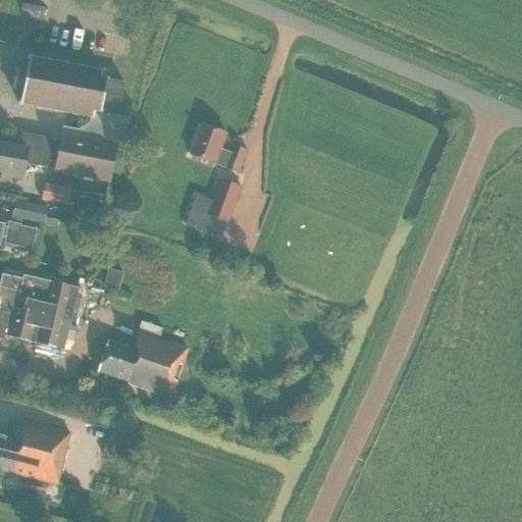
[(46,62),(31,59),(32,58),(28,57),(28,60),(29,61),(27,71),(25,71),(25,72),(18,70),(15,69),(14,72),(15,72),(13,86),(12,86),(11,89),(14,90),(15,89),(21,90),(22,91),(20,102),(19,102),(18,105),(21,106),(22,104),(37,107),(37,108),(40,109),(40,108),(54,110),(54,112),(57,112),(58,111),(72,114),(71,115),(75,116),(75,114),(90,117),(90,118),(89,124),(79,129),(68,128),(67,137),(61,136),(55,170),(109,181),(115,147),(119,148),(128,119),(117,116),(124,84),(100,79),(101,74),(102,74),(103,71),(99,71),(99,72),(85,69),(85,68),(82,67),(81,68),(66,66),(67,64),(63,64),(63,65),(49,62),(49,61),(46,60),(46,62)]
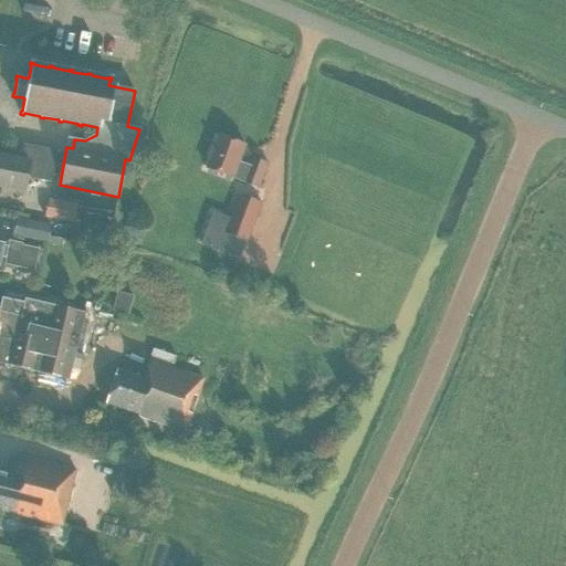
[(233,177),(258,187),(266,164),(252,158),(249,167),(239,163),(245,146),(218,136),(206,168),(233,178),(233,177)]
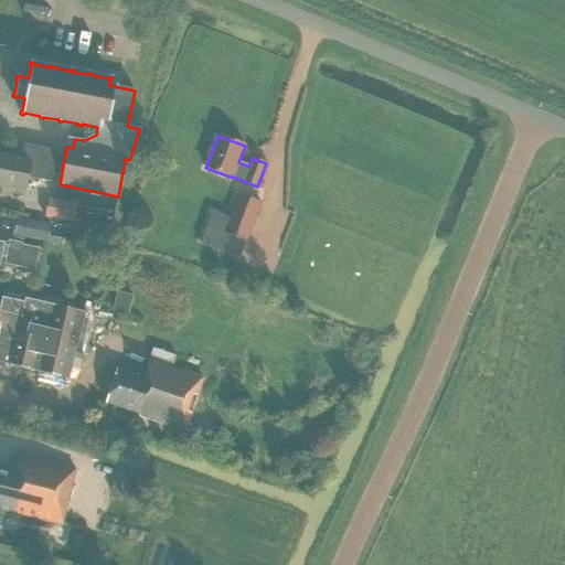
[(51,182),(56,150),(23,145),(20,160),(0,156),(0,185),(23,191),(23,190),(25,178),(51,182)]
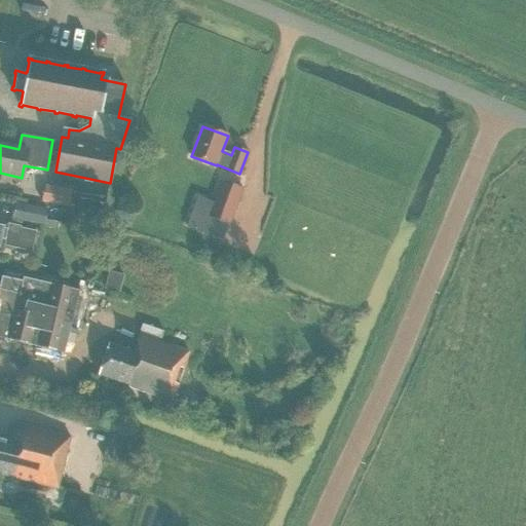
[(230,225),(243,189),(222,181),(208,217),(230,225)]
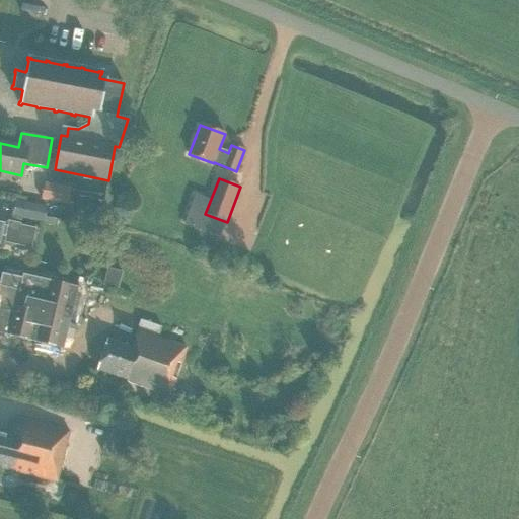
[(69,204),(71,189),(44,183),(41,199),(69,204)]
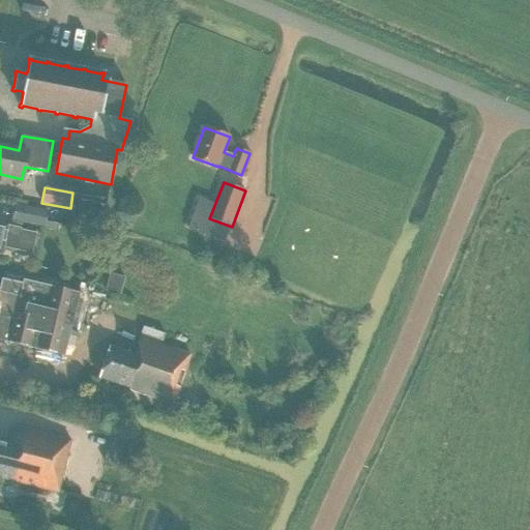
[(43,227),(48,211),(24,206),(21,222),(43,227)]
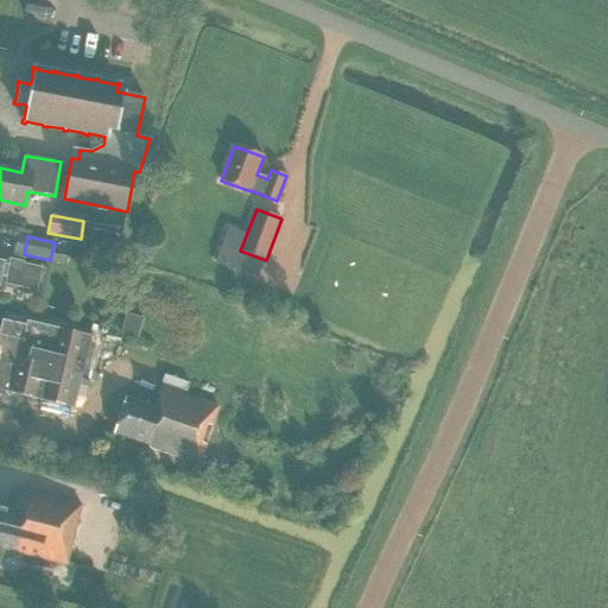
[(23,264),(24,263),(0,257),(0,291),(1,292),(4,284),(37,291),(42,268),(23,264)]
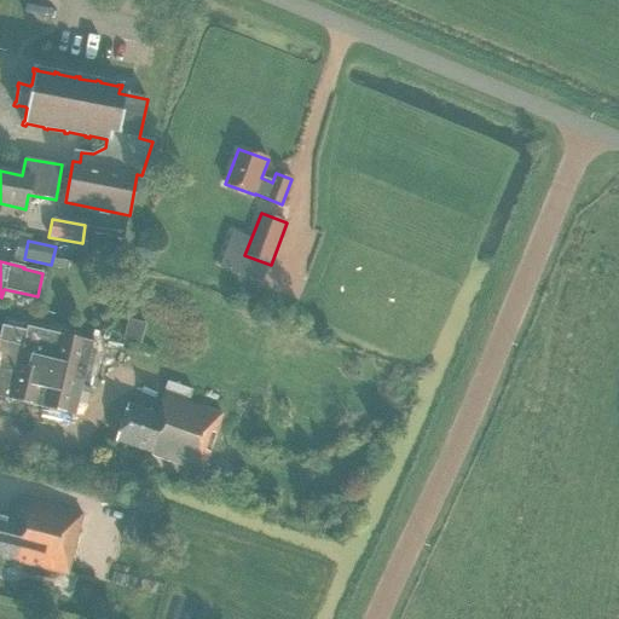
[(144,324),(126,319),(120,341),(138,345),(144,324)]
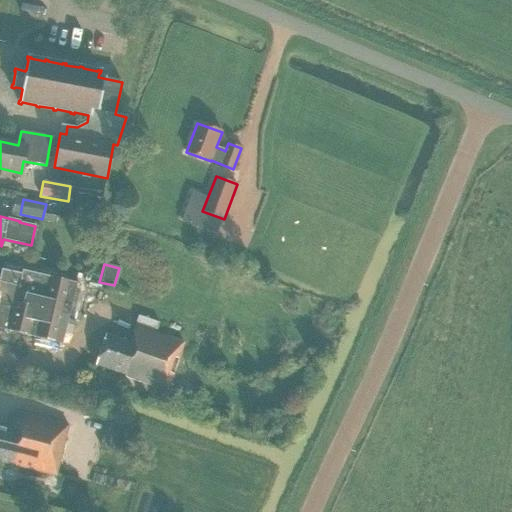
[(21,273),(1,269),(0,273),(0,328),(8,330),(8,331),(62,344),(77,283),(22,270),(21,273)]
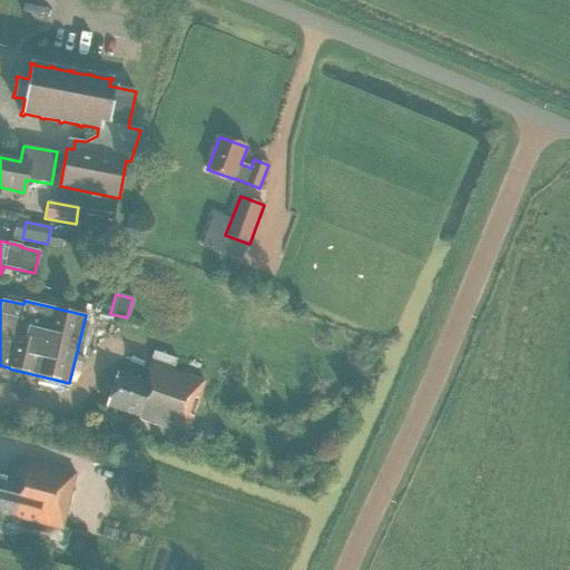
[(169,370),(174,357),(155,351),(150,363),(144,381),(117,373),(107,406),(140,418),(139,420),(187,435),(195,410),(212,415),(220,386),(169,370)]
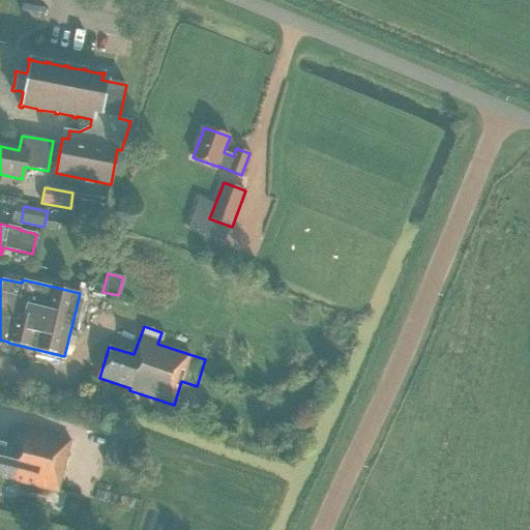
[(58,493),(70,440),(16,427),(11,445),(0,442),(0,475),(3,476),(2,478),(58,493)]
